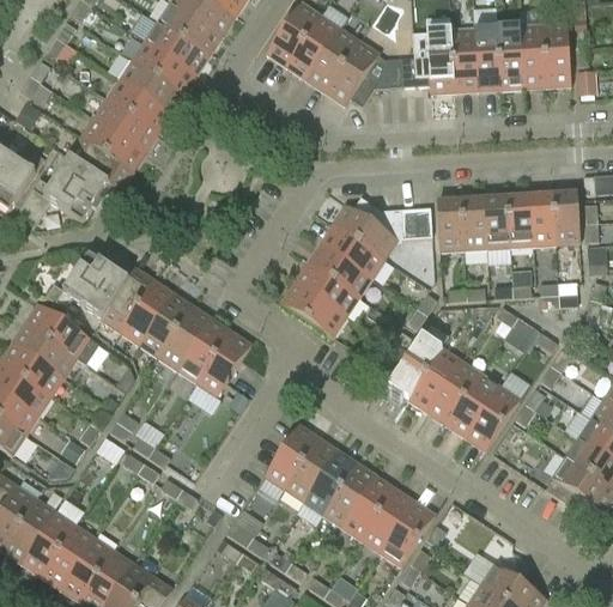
[(82,0),(71,16),(80,22),(91,6),(82,0)]
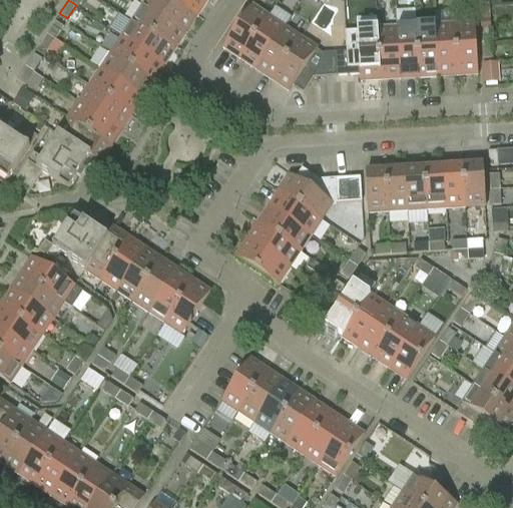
[(145,0),(143,3),(185,31),(196,15),(173,0),(145,0)]
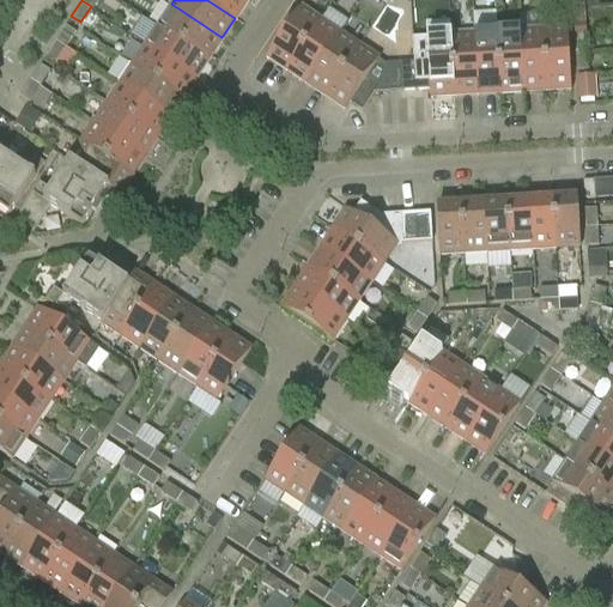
[(207,0),(235,18),(246,0),(207,0)]
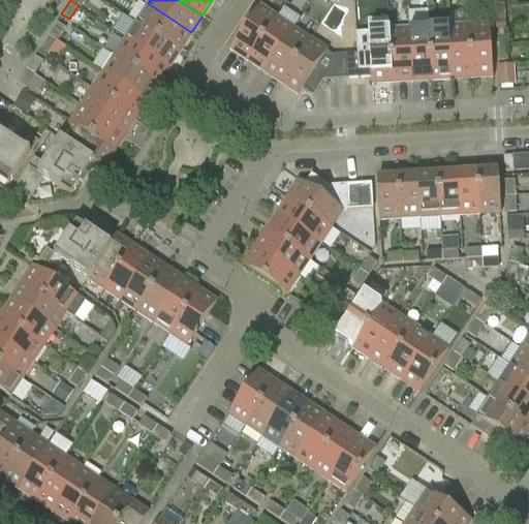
[(505,18),(504,2),(494,2),(495,19),(505,18)]
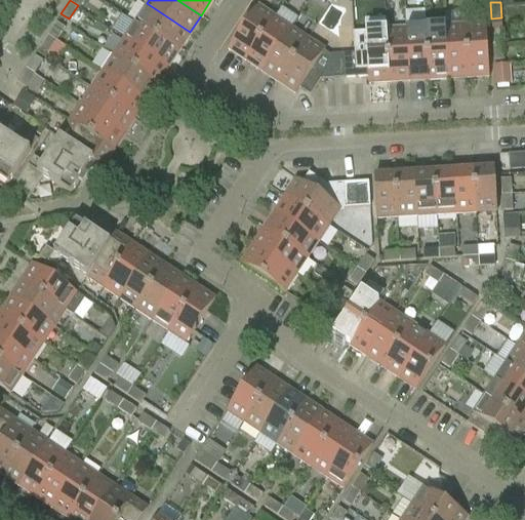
[(135,20),(179,48),(190,32),(147,3),(135,20)]
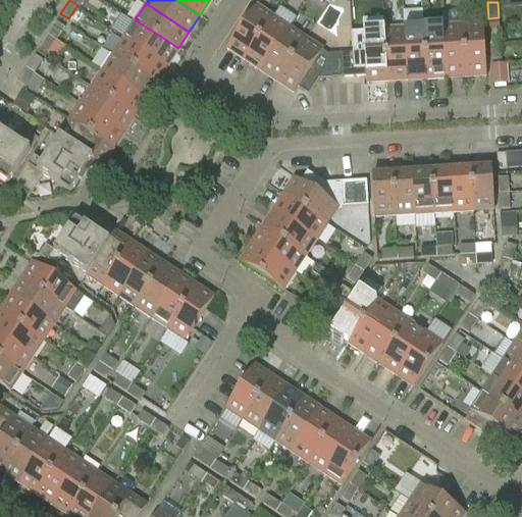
[(273,14),(256,3),(227,46),(244,57),(273,14)]
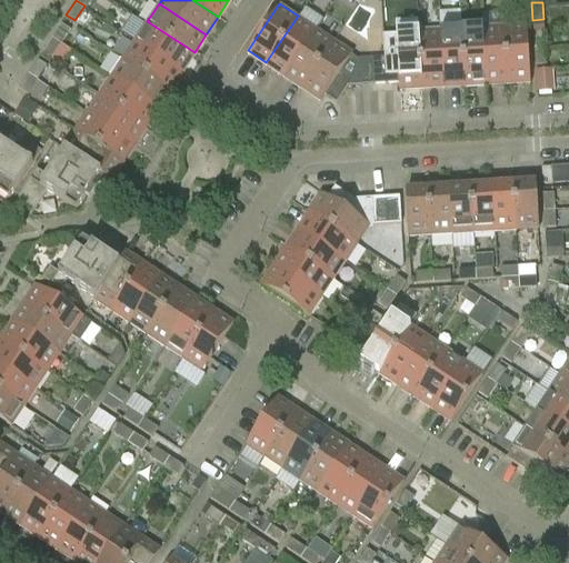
[(298,16),(266,62),(283,74),(316,27),(323,16),(306,3),(298,16)]
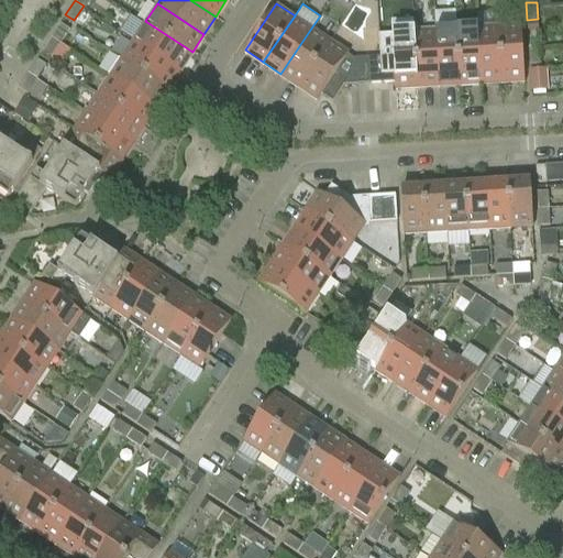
[(455,7),(434,8),(435,28),(439,84),(460,83),(456,26),(455,7)]
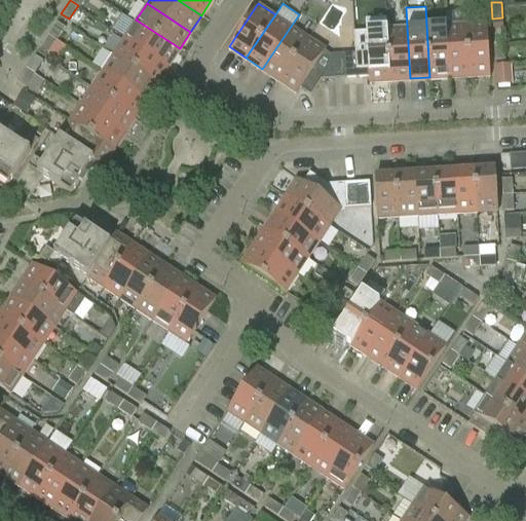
[(121,10),(111,26),(125,36),(168,65),(180,48),(136,20),(121,10)]
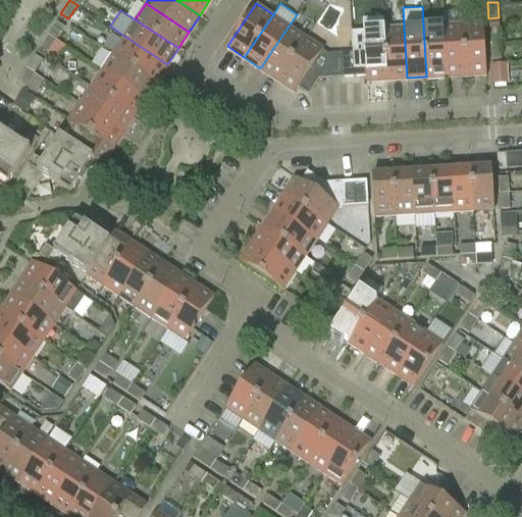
[(364,28),(352,29),(353,49),(354,73),(366,73),(367,81),(387,79),(384,27),(383,27),(382,14),(363,15),(364,28)]
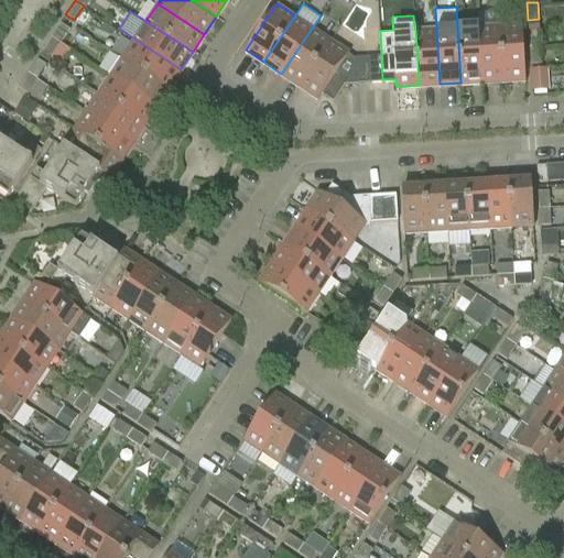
[(51,35),(61,41),(69,26),(61,21),(51,35)]
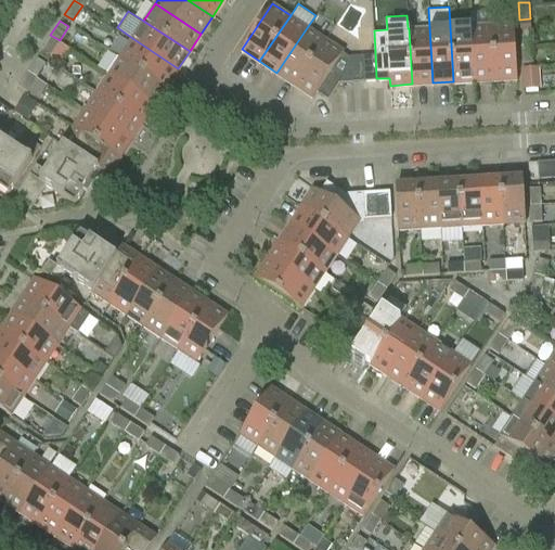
[(494,79),(516,78),(514,23),(491,24),(494,79)]
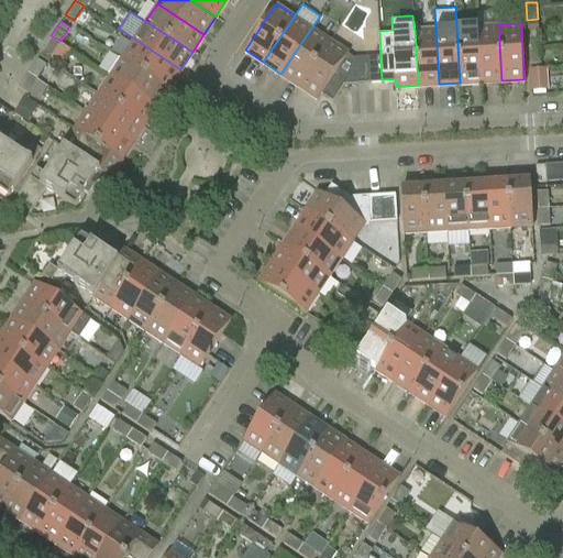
[(481,81),(501,80),(498,24),(477,25),(481,81)]
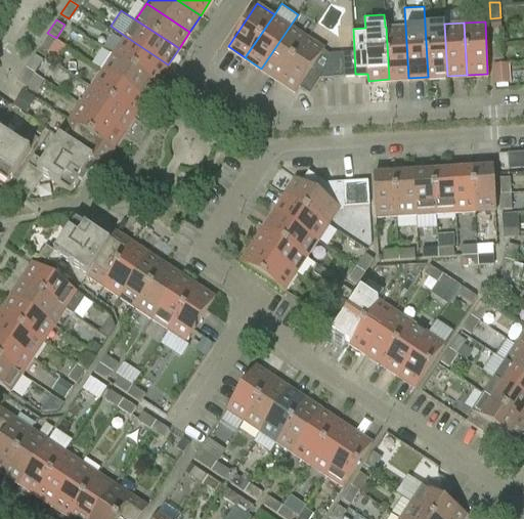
[(428,77),(447,76),(444,24),(425,25),(428,77)]
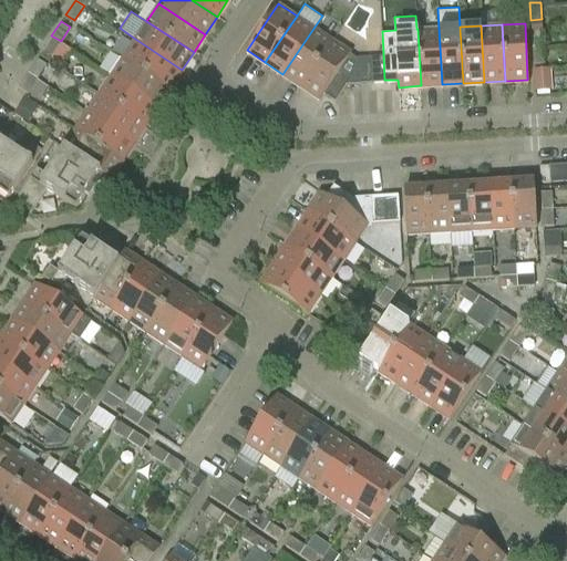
[(300,86),(332,39),(315,27),(282,74),(300,86)]
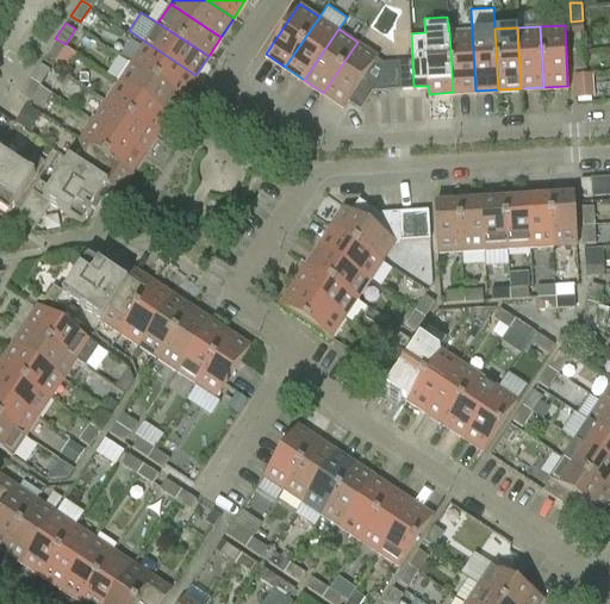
[(572,49),(584,48),(583,29),(571,30),(572,49)]
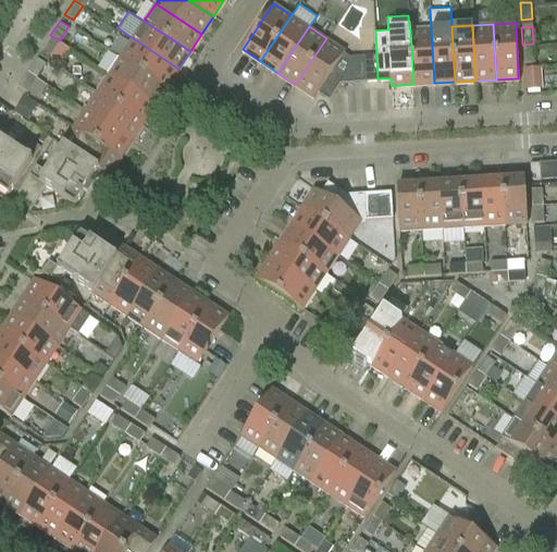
[(413,84),(434,83),(431,27),(410,28),(413,84)]
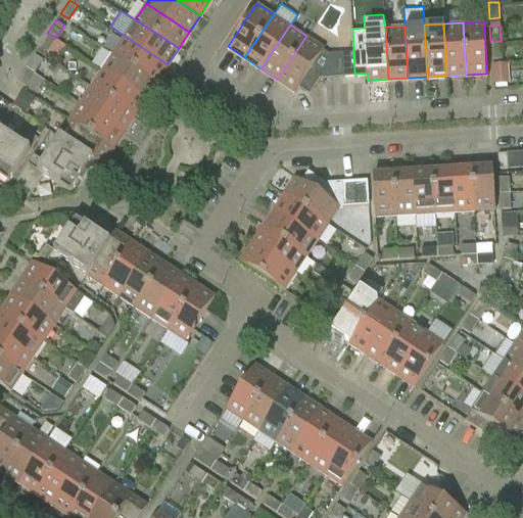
[(39,45),(39,46),(47,51),(56,38),(47,33),(39,45)]
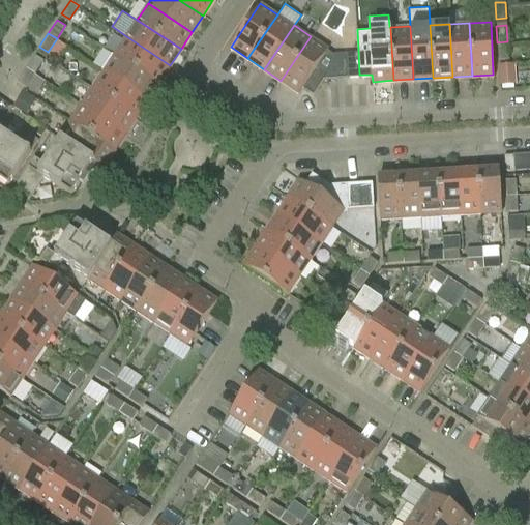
[(115,53),(158,82),(170,65),(126,36),(115,53)]
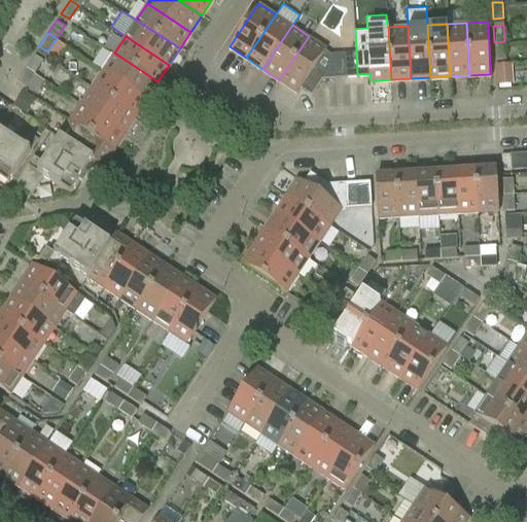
[(330,50),(309,36),(279,80),(296,92),(301,85),(311,92),(321,76),(334,76),(331,50),(330,50)]
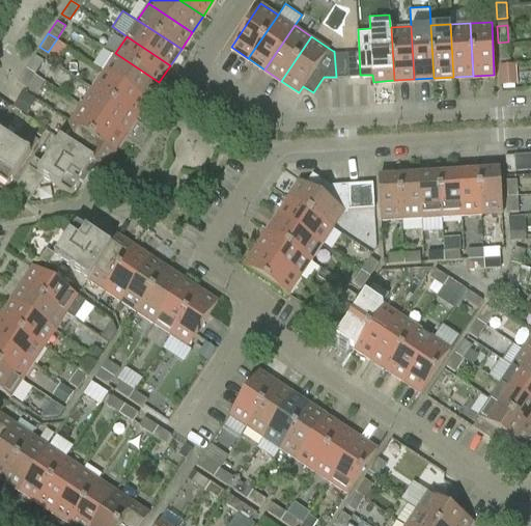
[(509,57),(508,42),(498,43),(499,58),(509,57)]
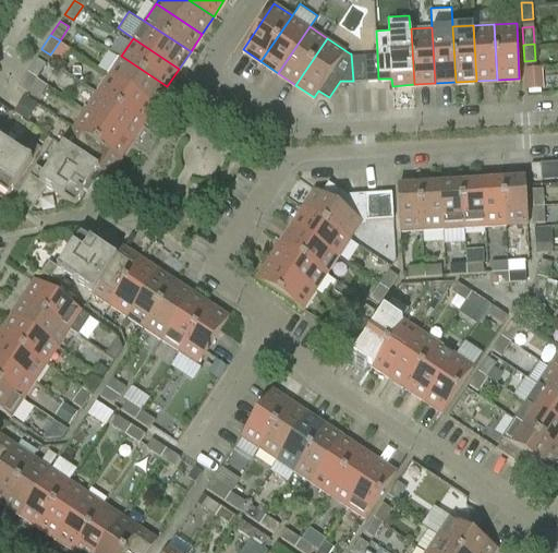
[(365,80),(378,79),(377,52),(364,53),(365,80)]
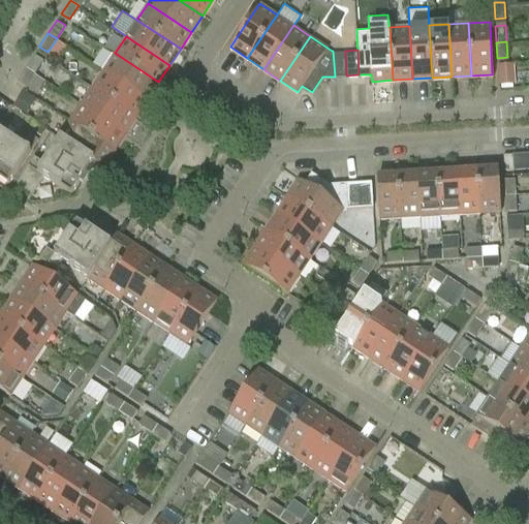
[(335,76),(346,75),(345,51),(333,51),(335,76)]
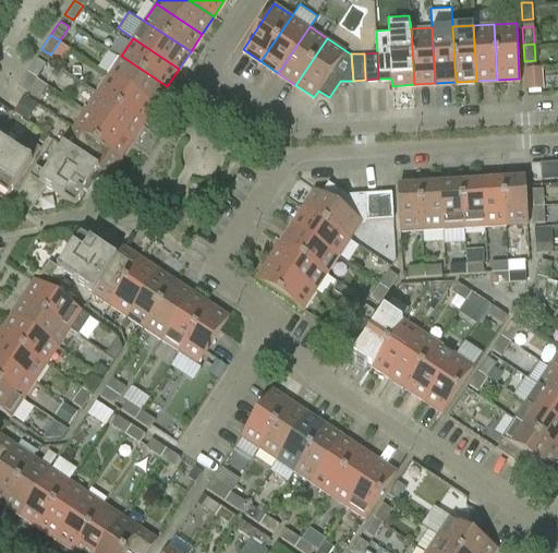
[(46,61),(37,56),(27,70),(37,75),(46,61)]
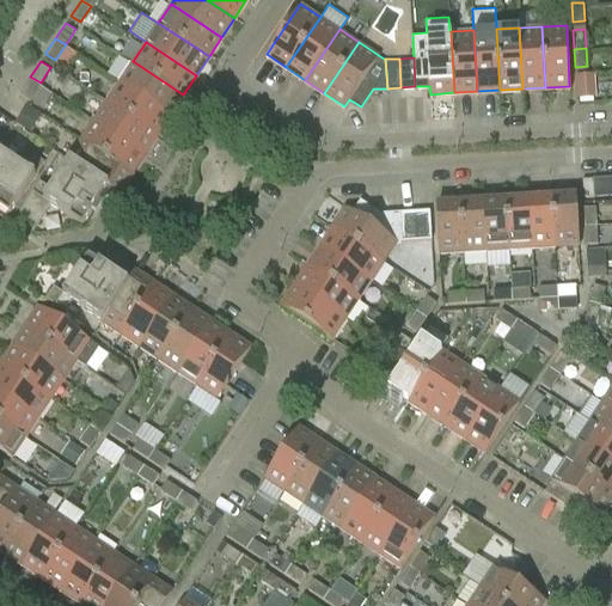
[(120,80),(171,114),(183,95),(133,61),(120,80)]
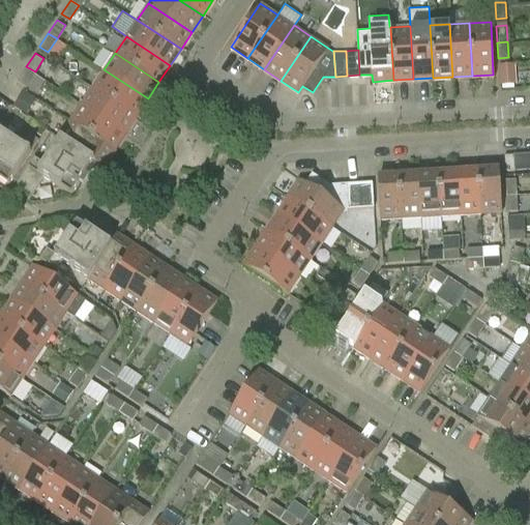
[(511,82),(513,82),(516,82),(514,62),(499,63),(500,83),(511,82)]
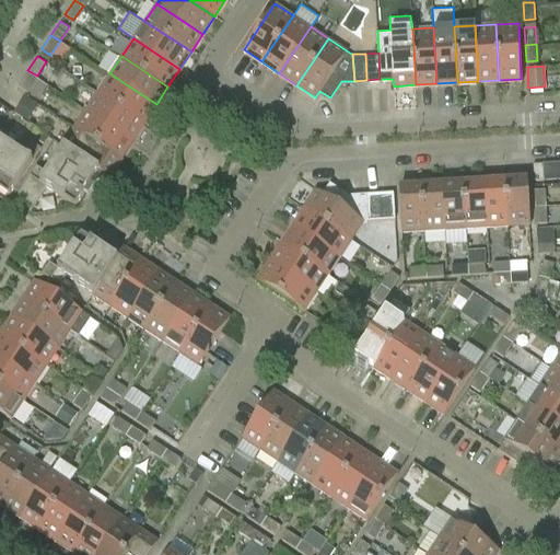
[(37,76),(27,70),(19,84),(27,90),(37,76)]
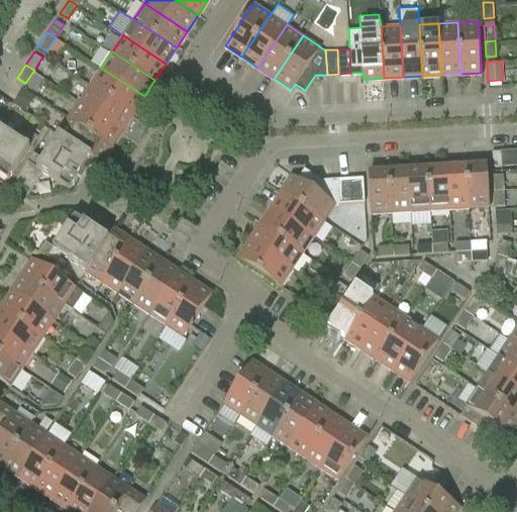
[(90,84),(133,112),(144,96),(101,68),(90,84)]
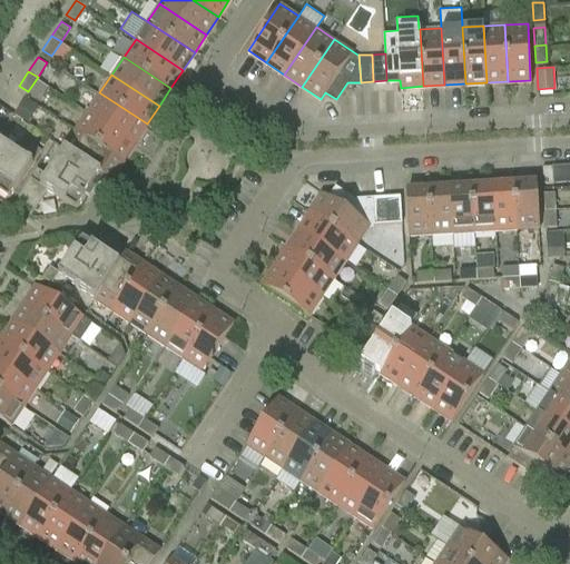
[(88,110),(136,141),(147,124),(99,92),(88,110)]
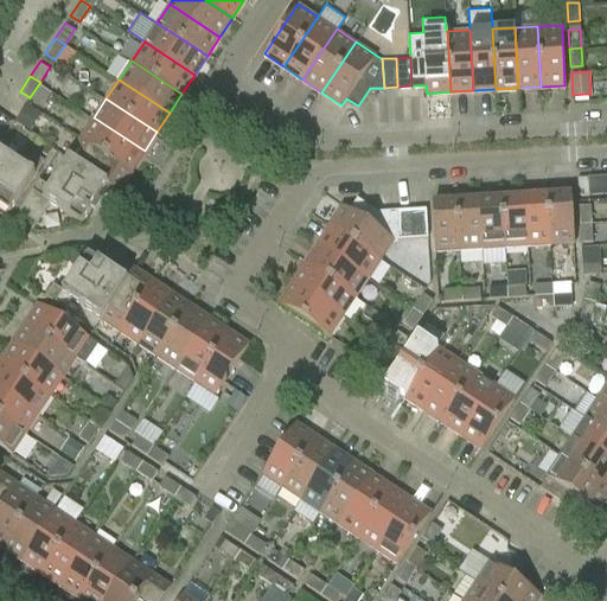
[(42,112),(27,102),(16,117),(31,128),(42,112)]
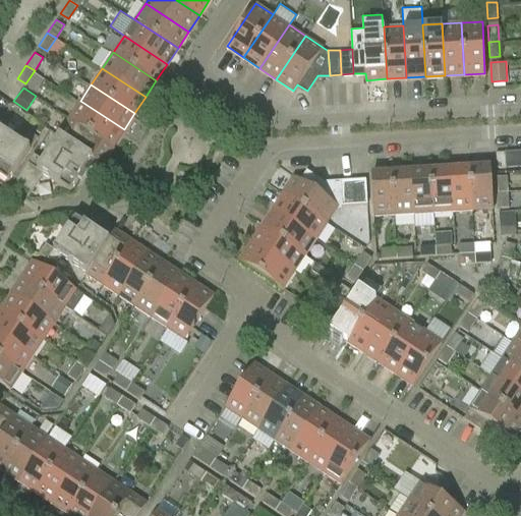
[(69,117),(113,147),(124,129),(80,101),(69,117)]
